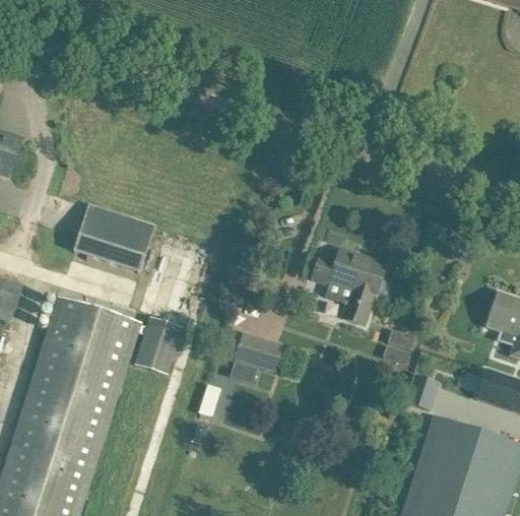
[(493,0),(519,8),(519,0),(493,0)]
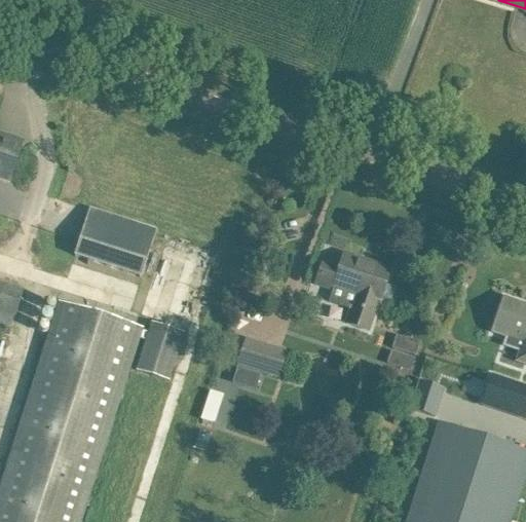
[(0,177),(13,182),(27,141),(0,132),(0,177)]
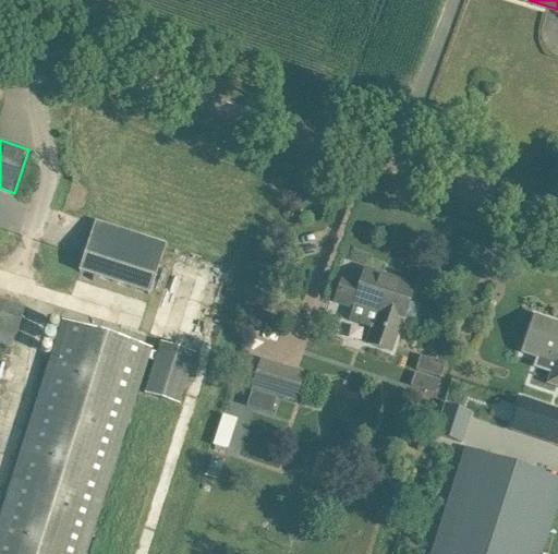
[(76,271),(146,294),(164,243),(94,219),(76,271)]
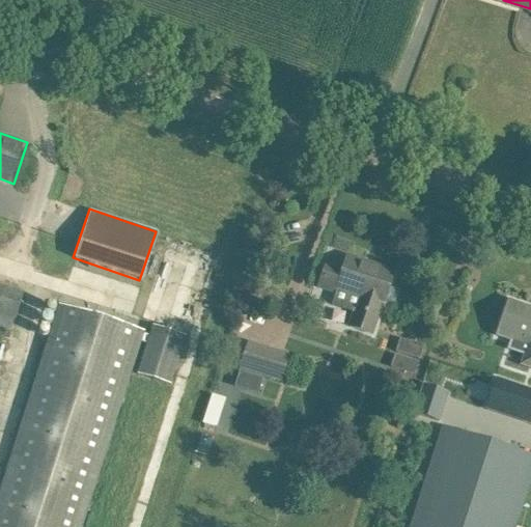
[(335,290),(331,302),(352,309),(346,324),(370,332),(381,300),(383,301),(393,270),(373,262),(372,265),(348,255),(348,254),(347,254),(343,267),(327,260),(318,285),(335,290)]
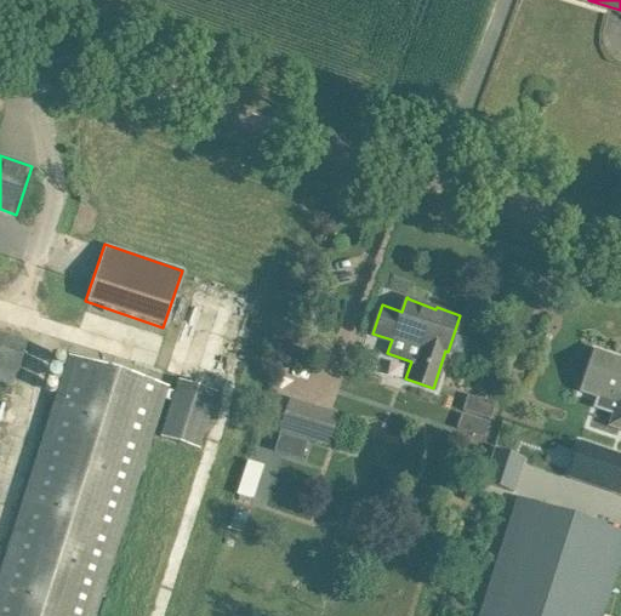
[(0,381),(13,386),(22,358),(27,340),(0,331),(0,381)]
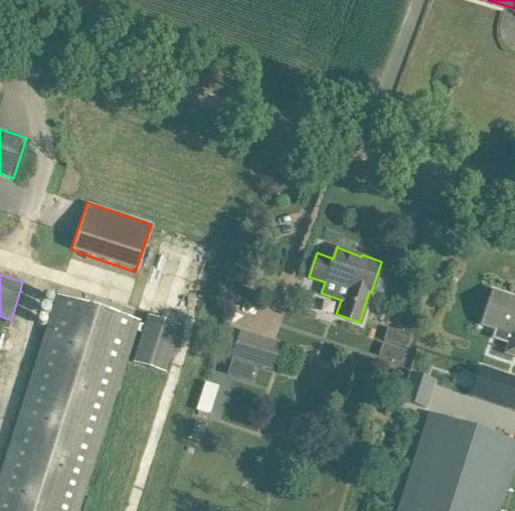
[(496,328),(493,335),(507,340),(503,351),(514,354),(514,296),(493,289),(481,323),(496,328)]
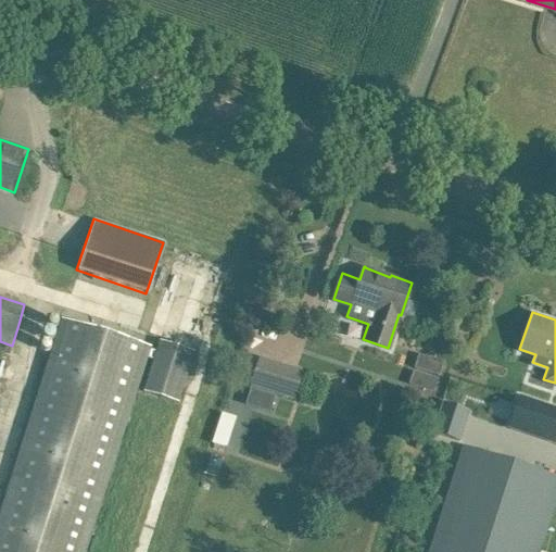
[(61,316),(0,502),(0,551),(85,551),(152,346),(61,316)]
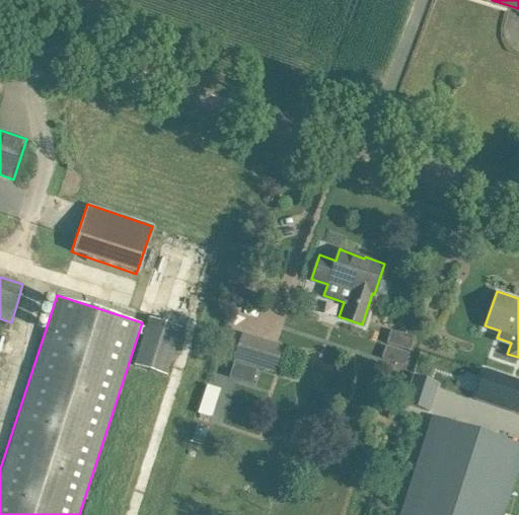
[(149,315),(133,363),(165,375),(182,326),(149,315)]
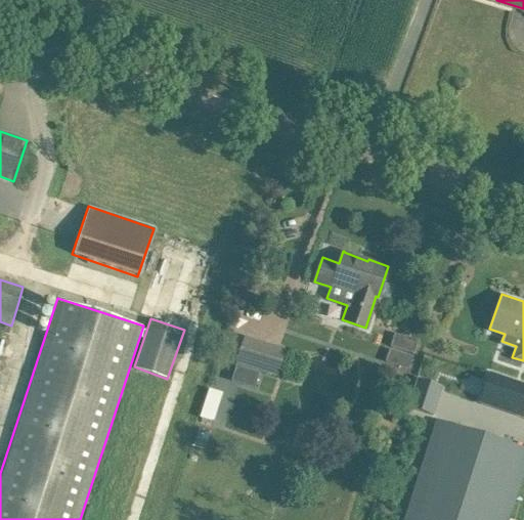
[(394,332),(390,344),(413,351),(418,339),(394,332)]
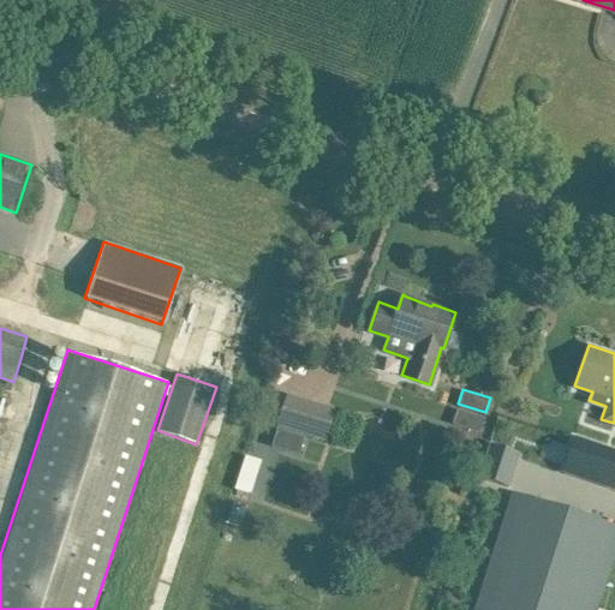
[(286,390),(276,423),(308,434),(324,438),(334,406),(286,390)]
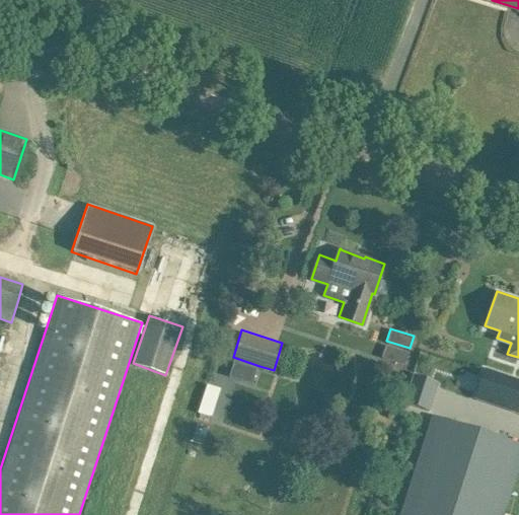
[(385,344),(381,355),(404,363),(409,351),(385,344)]
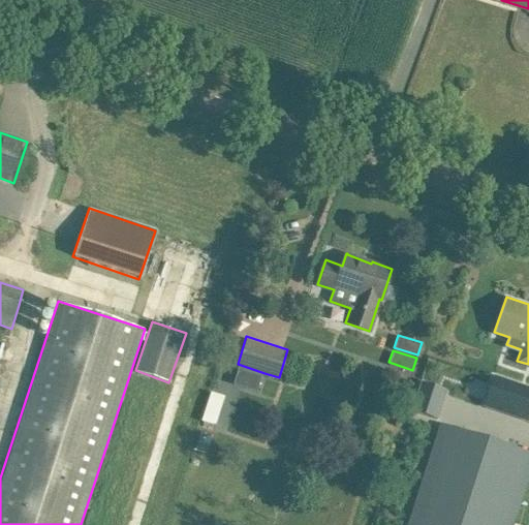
[(238,367),(234,381),(257,389),(261,374),(238,367)]
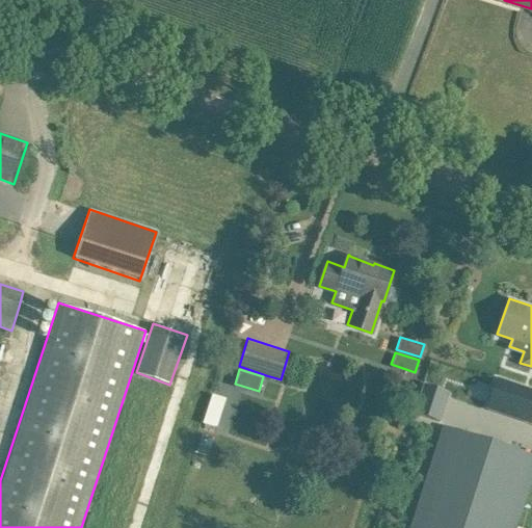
[(531,388),(497,376),(486,406),(531,421),(531,388)]
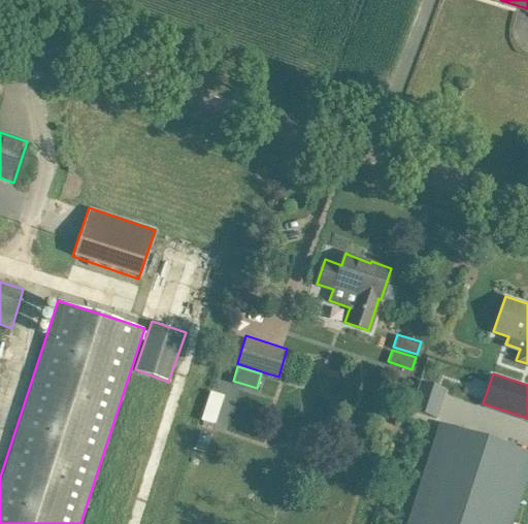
[(421,381),(411,407),(435,416),(444,388),(421,381)]
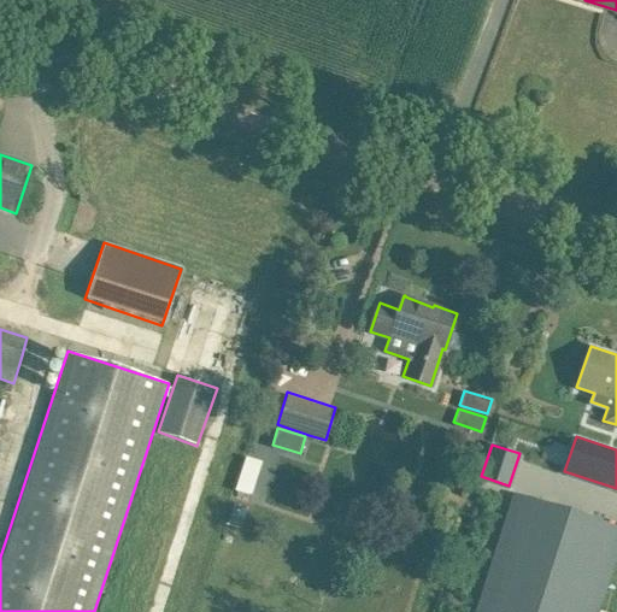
[(616,611),(616,524),(515,493),(476,611),(595,611),(616,546),(616,611)]
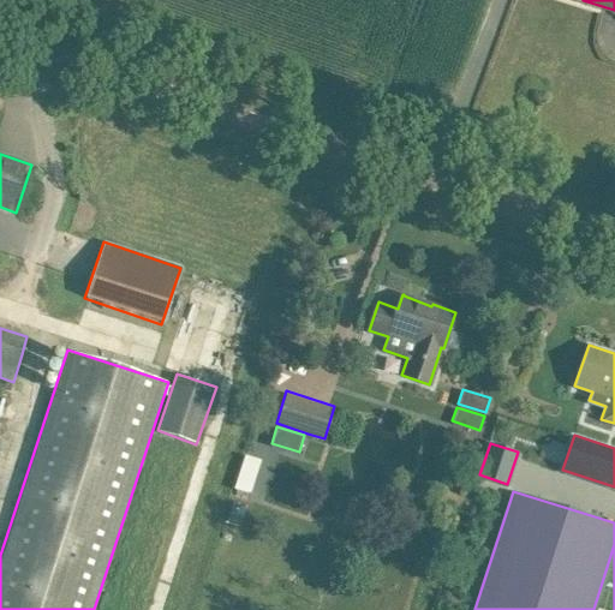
[(212,592),(219,558),(203,555),(196,588),(212,592)]
